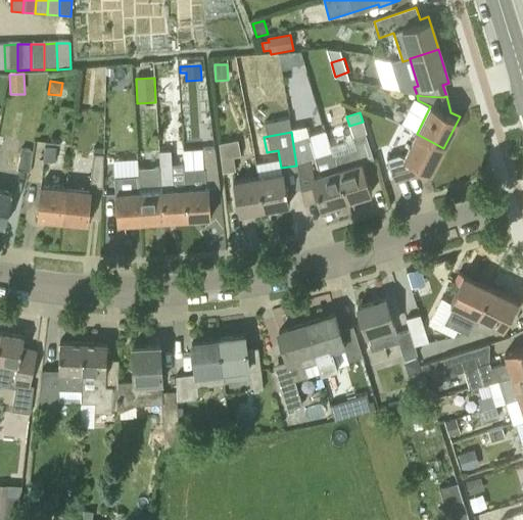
[(399,156),(387,160),(393,183),(416,177),(426,181),(443,148),(417,134),(403,158),(399,156)]
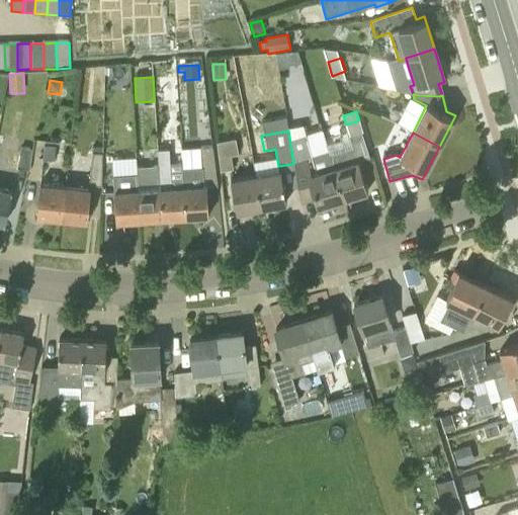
[(330,157),(343,200),(367,193),(358,162),(369,159),(361,134),(349,137),(353,150),(330,157)]
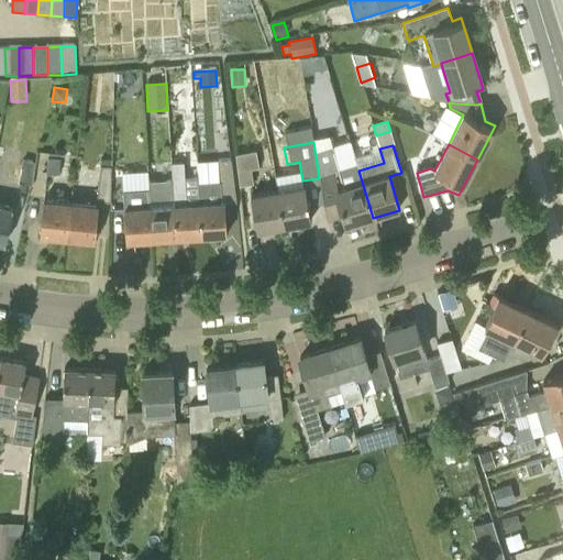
[(372,219),(373,218),(359,171),(357,171),(357,166),(339,172),(332,149),(316,154),(331,208),(340,206),(346,227),(359,223),(362,228),(371,226),(372,219)]
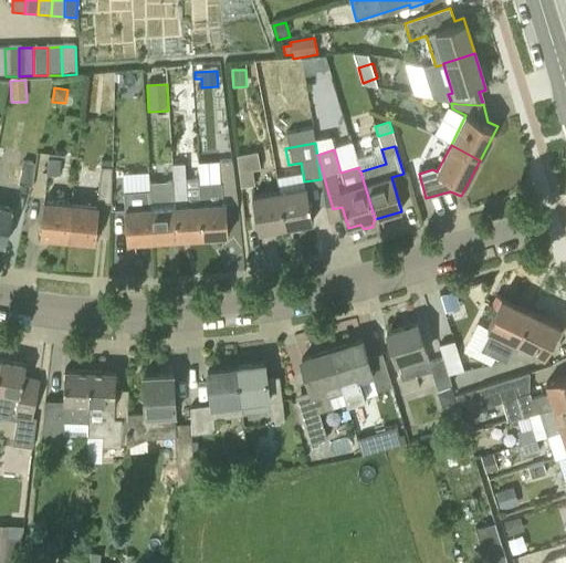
[(237,157),(240,189),(255,186),(252,171),(261,170),(258,153),(237,157)]
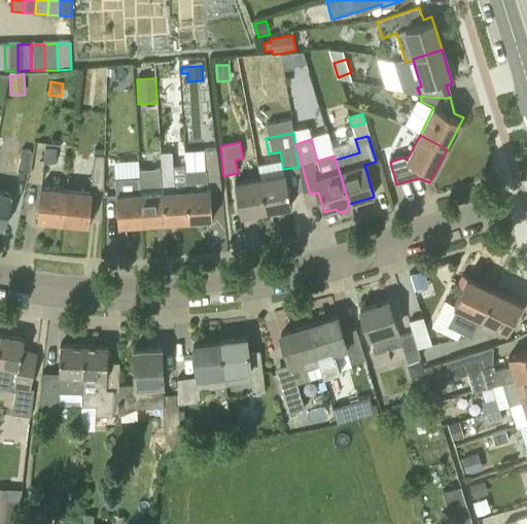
[(56,164),(58,150),(45,148),(43,163),(56,164)]
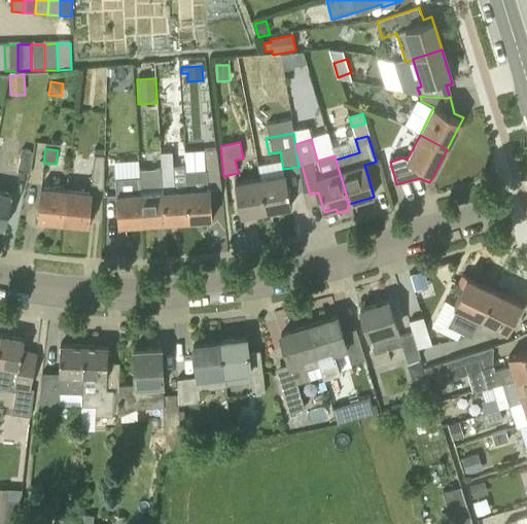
[(18,173),(30,175),(34,153),(22,151),(18,173)]
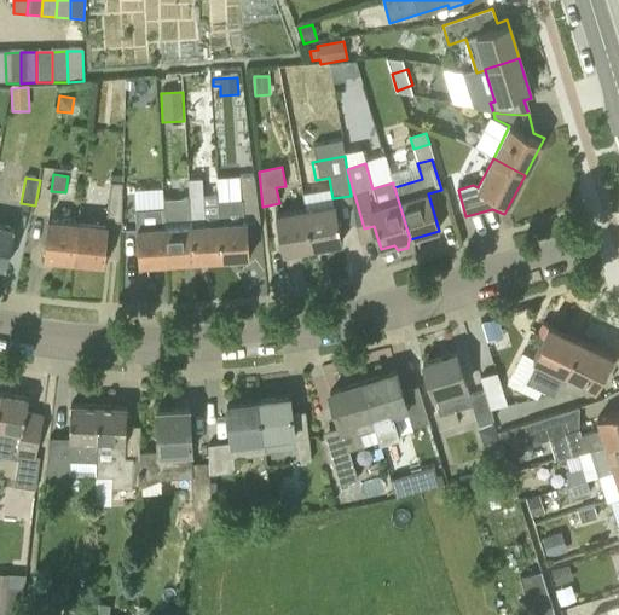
[(242,202),(218,203),(219,225),(221,261),(249,260),(247,225),(260,225),(254,178),(241,179),(242,202)]
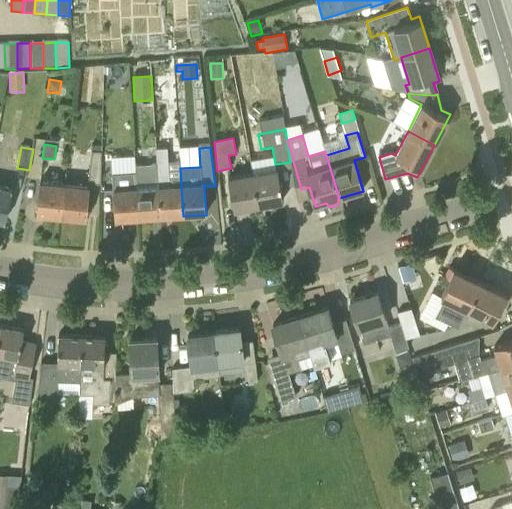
[(183,216),(181,186),(169,186),(167,149),(157,150),(158,166),(157,166),(157,169),(160,217),(183,216)]
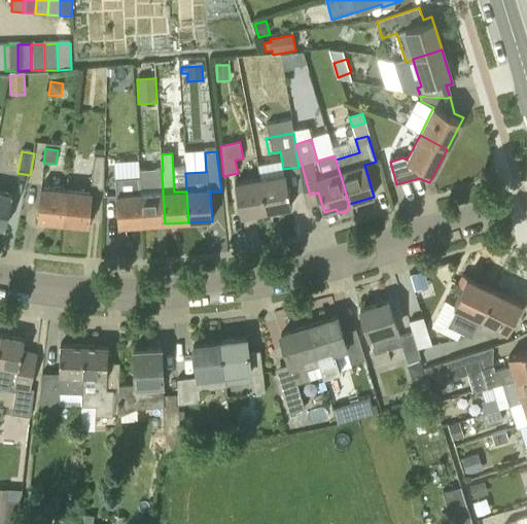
[(94,155),(91,188),(104,189),(104,156),(94,155)]
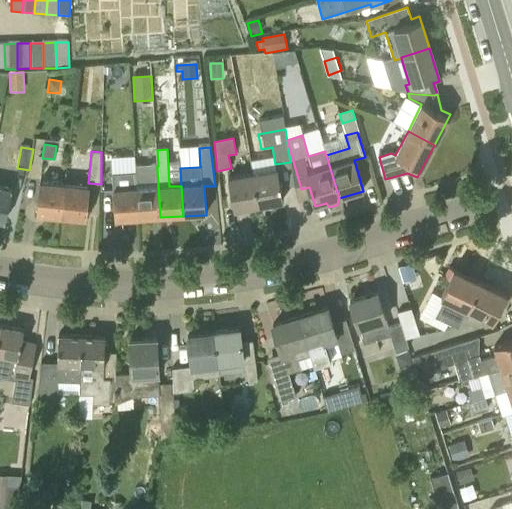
[(160,217),(157,169),(136,171),(137,188),(136,188),(137,219),(160,217)]
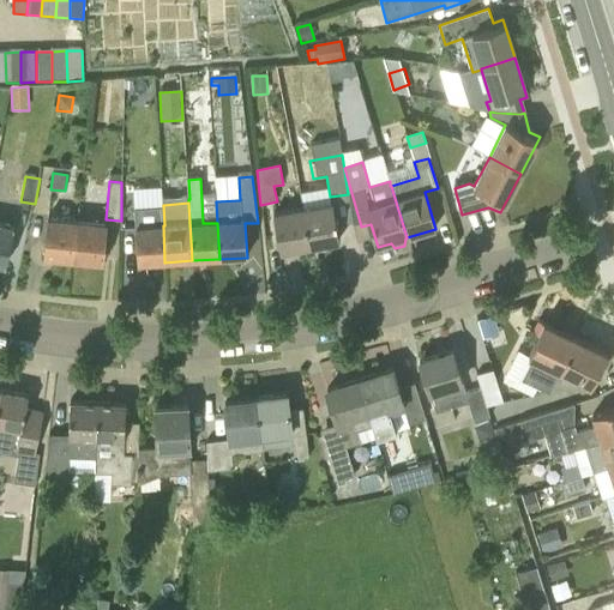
[(304,209),(311,247),(339,242),(332,203),(304,209)]
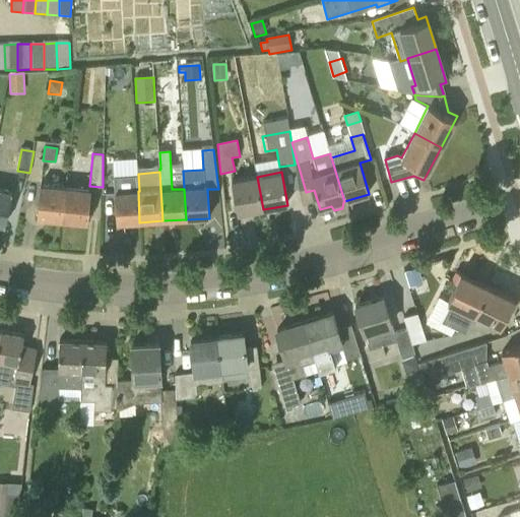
[(237,214),(263,209),(257,177),(232,181),(237,214)]
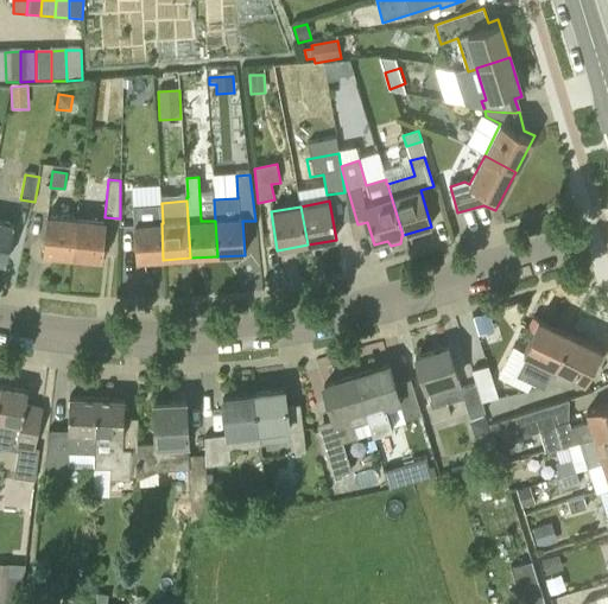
[(43,255),(73,258),(76,218),(46,215),(43,255)]
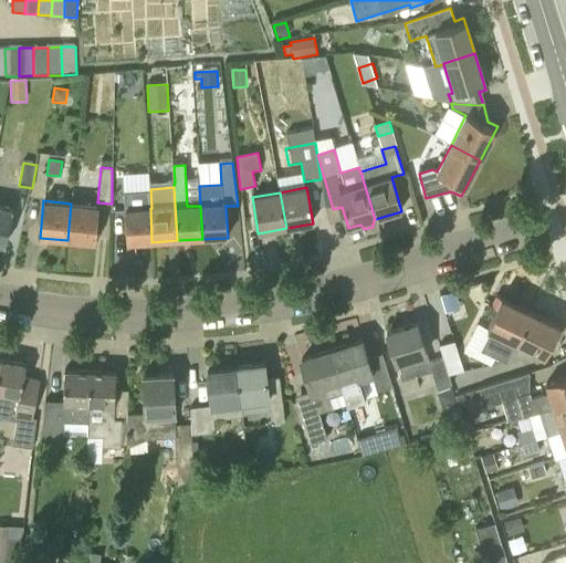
[(71,204),(67,240),(95,243),(98,207),(71,204)]
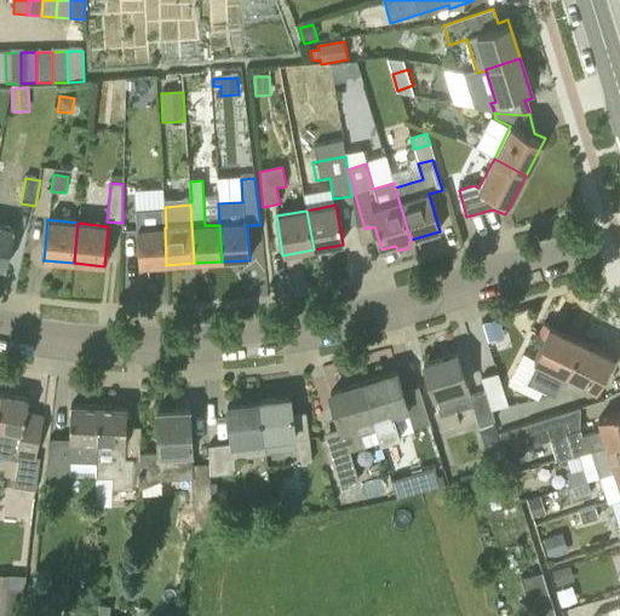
[(0,226),(0,268),(6,269),(15,230),(0,226)]
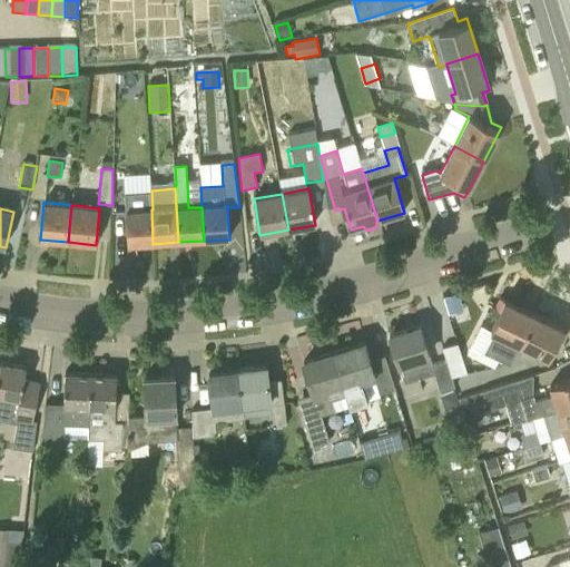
[(128,245),(153,244),(151,209),(126,212),(128,245)]
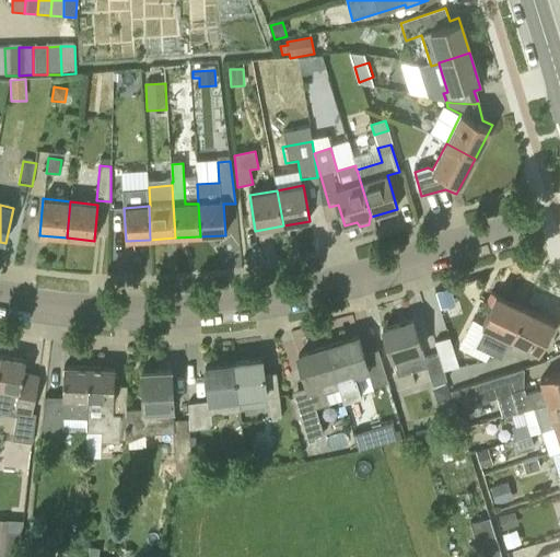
[(455,306),(450,288),(435,292),(441,311),(455,306)]
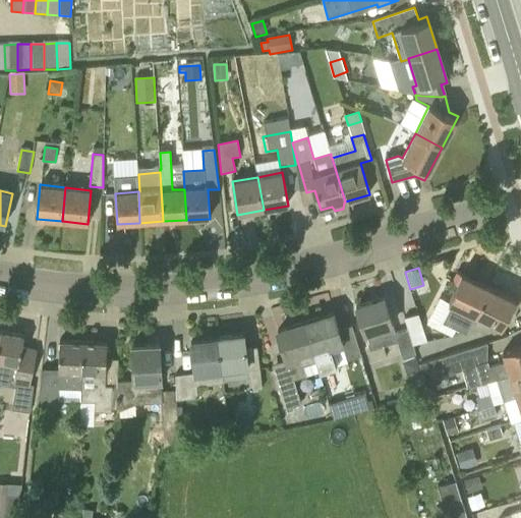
[(466,333),(474,317),(473,315),(487,289),(457,274),(453,282),(457,284),(448,302),(451,304),(443,322),(466,333)]
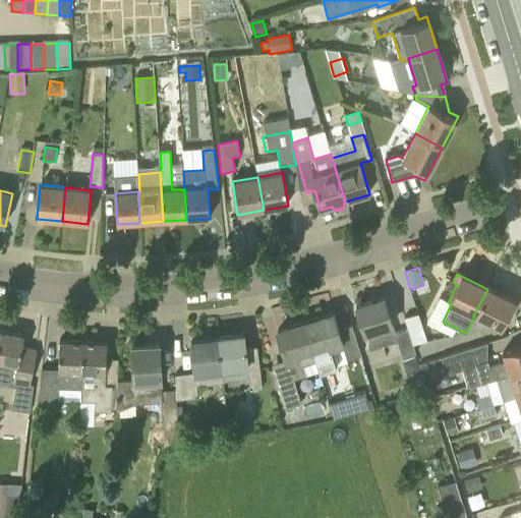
[(501,330),(510,311),(514,313),(519,304),(487,289),(473,315),(474,317),(501,330)]
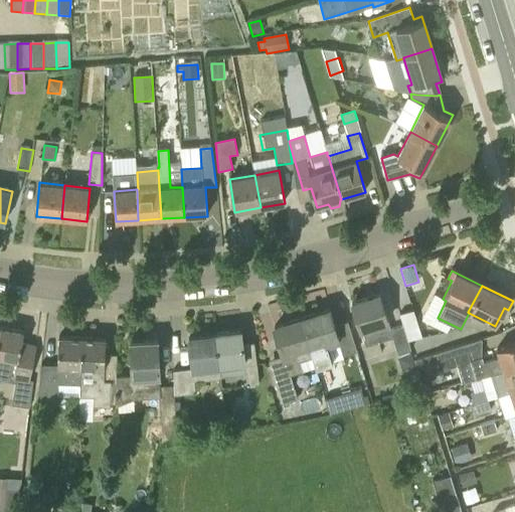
[(392,339),(397,355),(410,351),(407,341),(403,327),(390,331),(379,296),(351,305),(360,333),(361,332),(365,347),(392,339)]
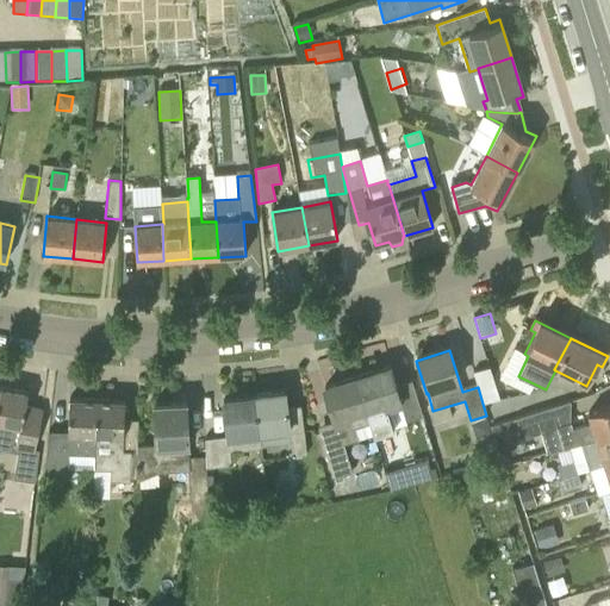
[(402,406),(406,423),(423,418),(411,381),(396,386),(391,369),(356,379),(366,411),(367,411),(371,424),(374,436),(393,430),(387,410),(402,406)]
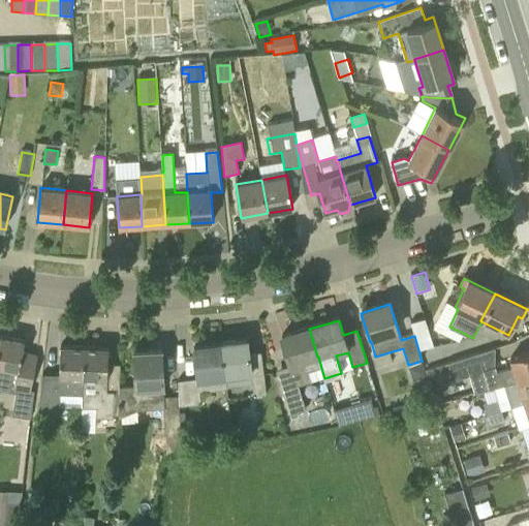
[(414,336),(418,350),(433,347),(425,320),(411,325),(414,336)]
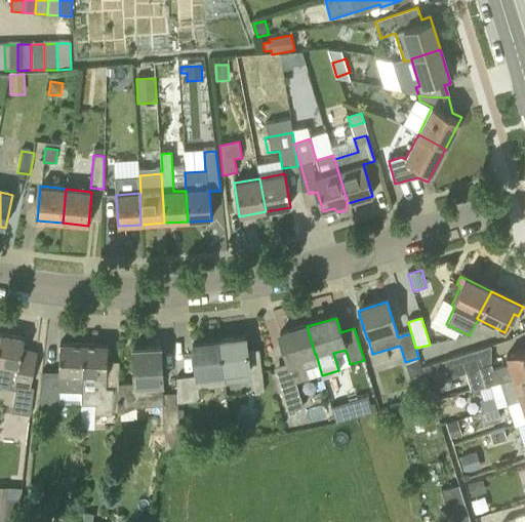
[(319,365),(316,354),(315,354),(307,326),(279,334),(288,364),(274,368),(287,412),(303,407),(295,383),(309,379),(306,369),(319,365)]
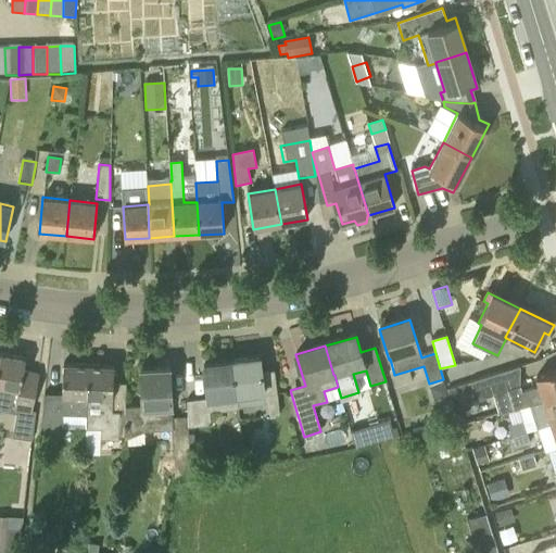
[(39,376),(23,373),(25,360),(1,355),(0,360),(0,411),(16,414),(12,438),(32,441),(37,413),(32,412),(39,376)]
